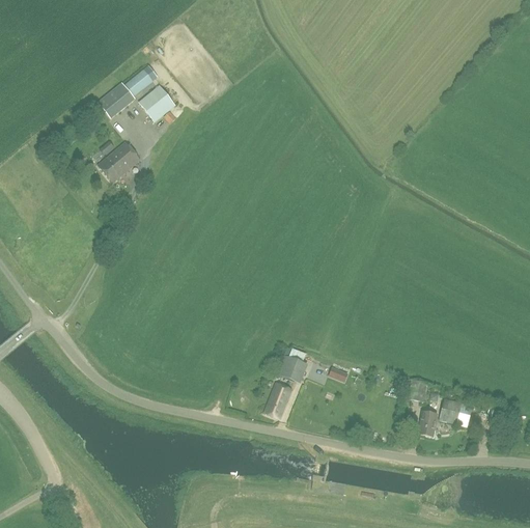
[(144,67),(124,84),(134,95),(154,80),(144,67)]
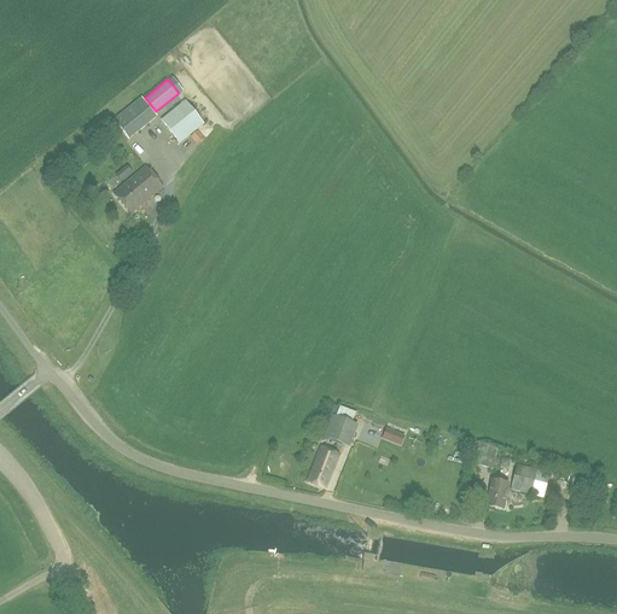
[(129,136),(158,113),(156,111),(145,98),(143,95),(115,117),(129,136)]
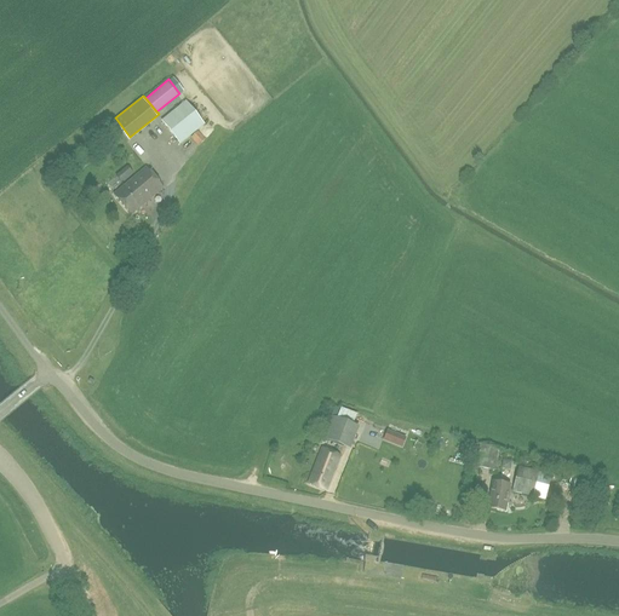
[(182,140),(205,122),(187,99),(164,117),(182,140)]
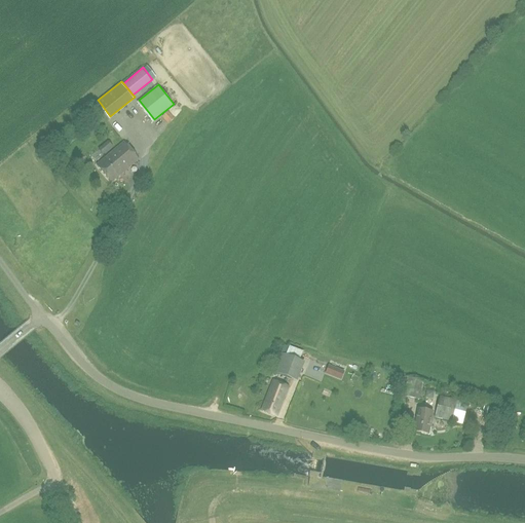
[(163,114),(170,120),(175,116),(169,110),(163,114)]
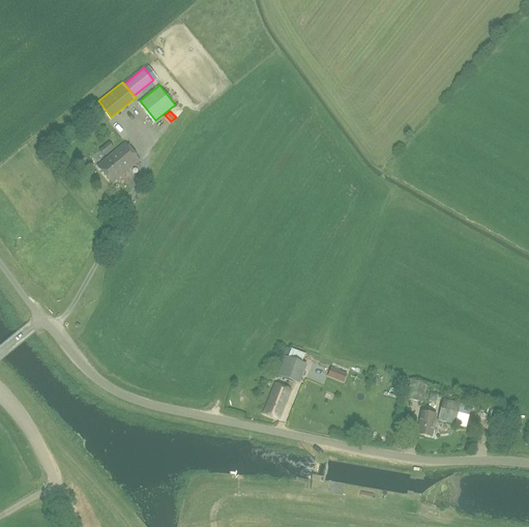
[(113,181),(125,171),(141,157),(126,140),(98,164),(113,181)]
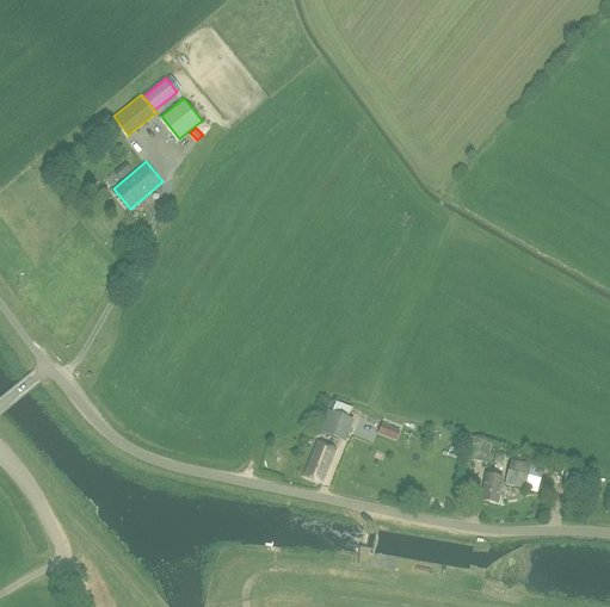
[(121,177),(124,174),(133,168),(127,161),(115,169),(121,177)]
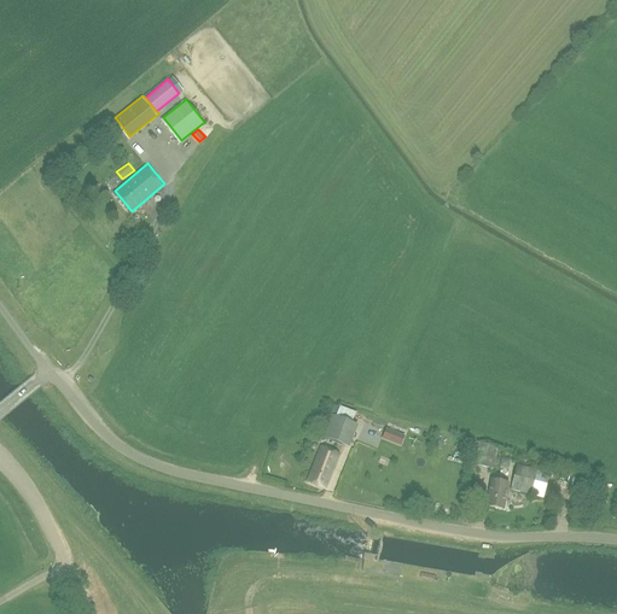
[(362,411),(365,404),(351,401),(349,407),(362,411)]
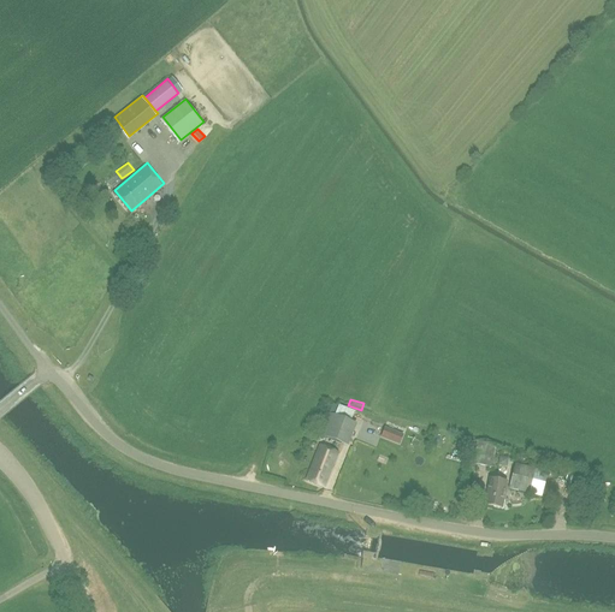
[(341,405),(338,413),(330,410),(320,433),(349,444),(359,421),(350,417),(354,410),(341,405)]
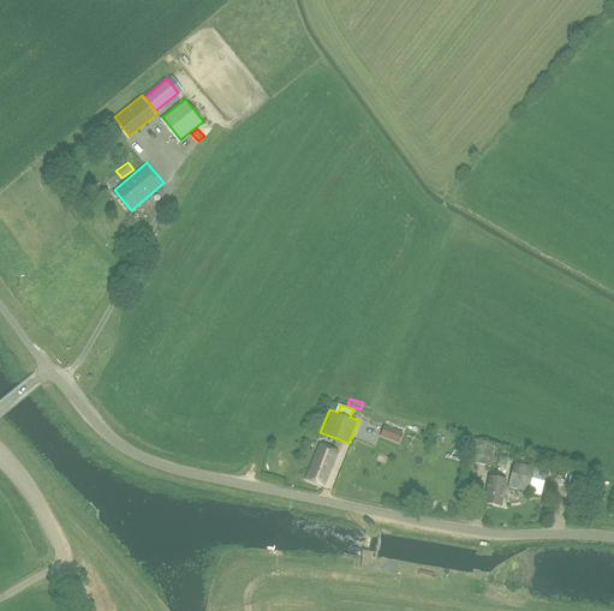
[(405,431),(386,424),(381,433),(400,442),(405,431)]
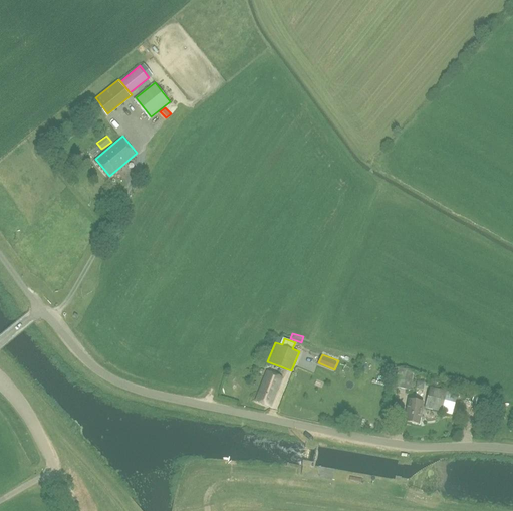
[(271,405),(283,375),(268,369),(257,400),(271,405)]
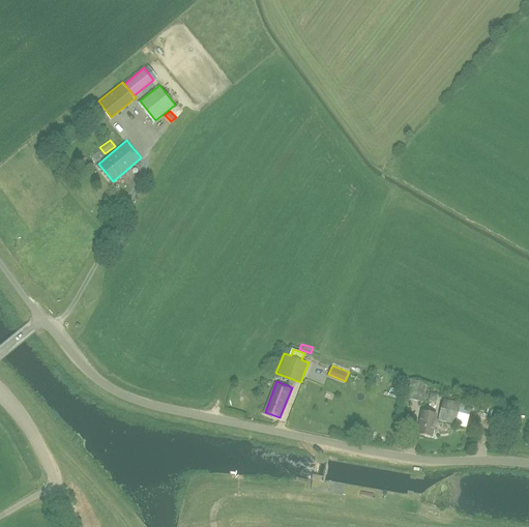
[(437,400),(439,391),(431,390),(430,398),(437,400)]
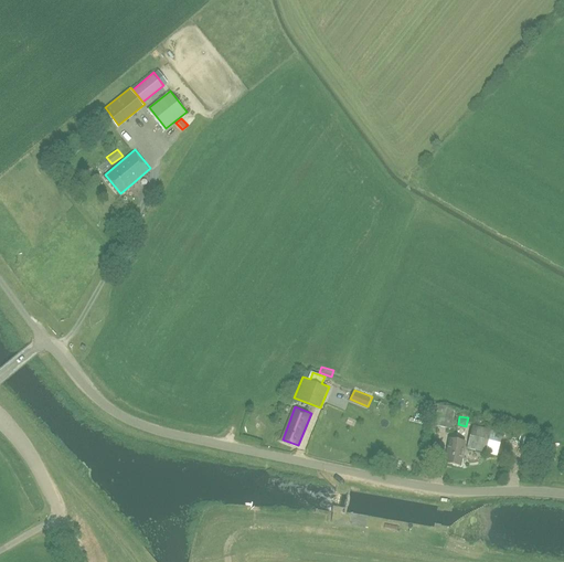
[(503,430),(475,422),(468,445),(497,452),(503,430)]
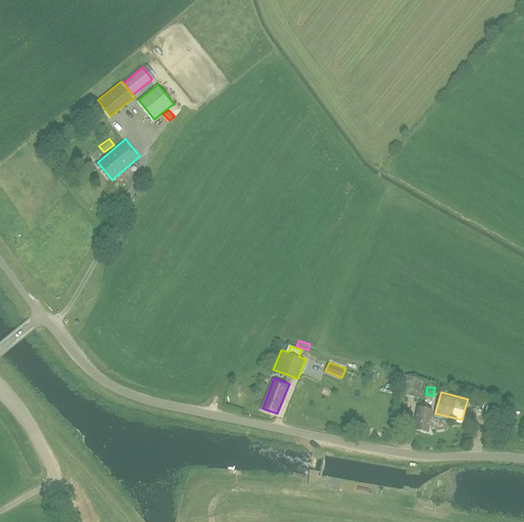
[(429,431),(433,408),(418,405),(414,429),(429,431)]
